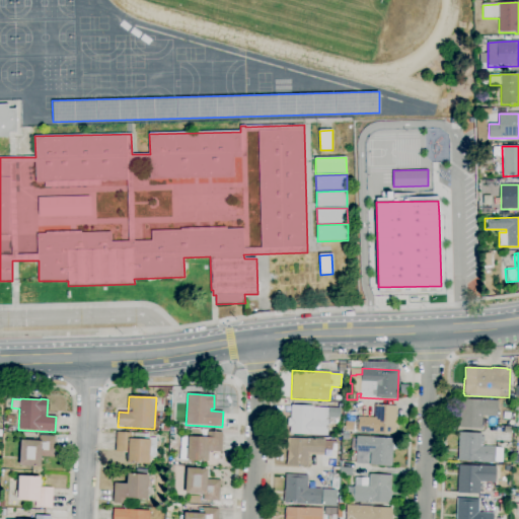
[(482,430),(459,429),(461,399),(498,401),(497,417),(483,416),(482,430)]
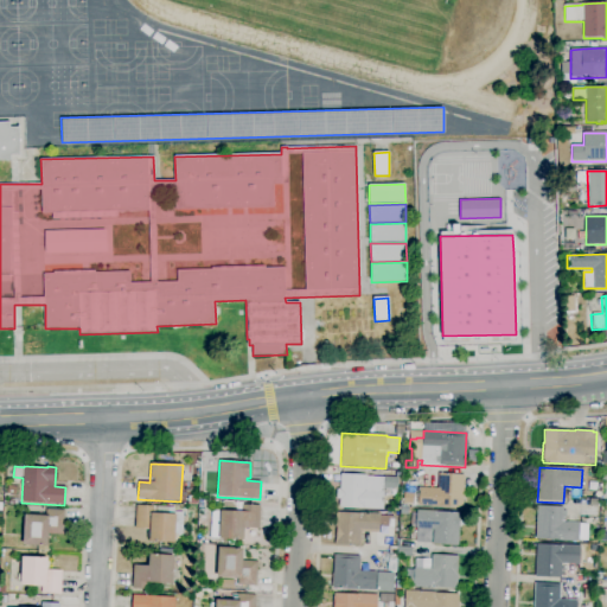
[(383,510),(338,509),(339,500),(337,500),(337,489),(339,490),(340,474),(366,475),(366,478),(379,479),(379,477),(383,478),(383,477),(397,477),(397,489),(389,489),(389,497),(383,496),(383,510)]
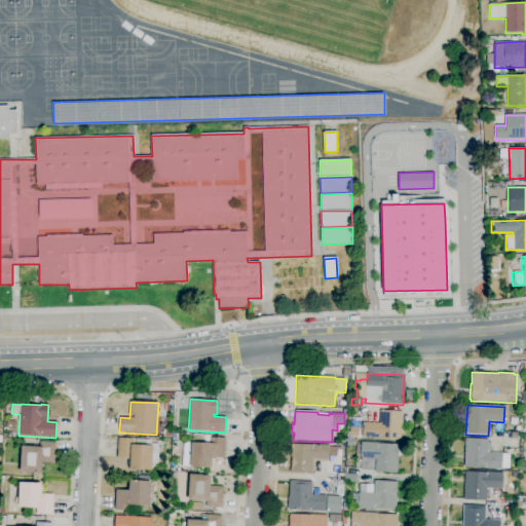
[(401,441),(363,439),(363,438),(361,438),(362,423),(364,423),(364,422),(379,423),(380,411),(403,412),(401,441)]
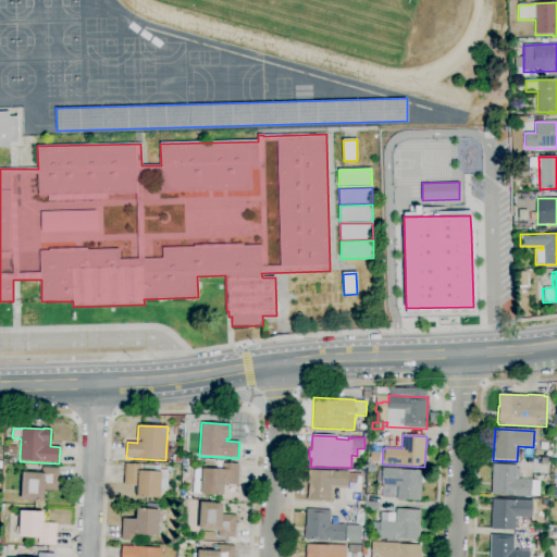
[(223,496),(201,495),(201,494),(193,494),(195,469),(202,470),(202,468),(205,468),(205,461),(217,461),(215,469),(221,470),(221,463),(239,465),(237,485),(224,485),(223,496)]
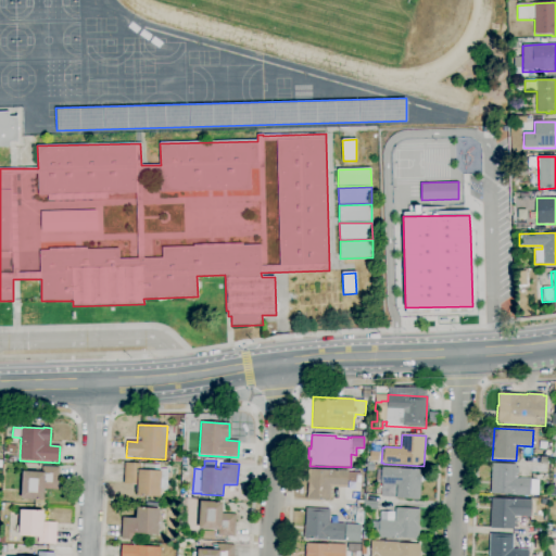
[(160,497),(136,496),(137,485),(124,484),(125,464),(160,465),(160,469),(167,469),(167,491),(161,491),(160,497)]
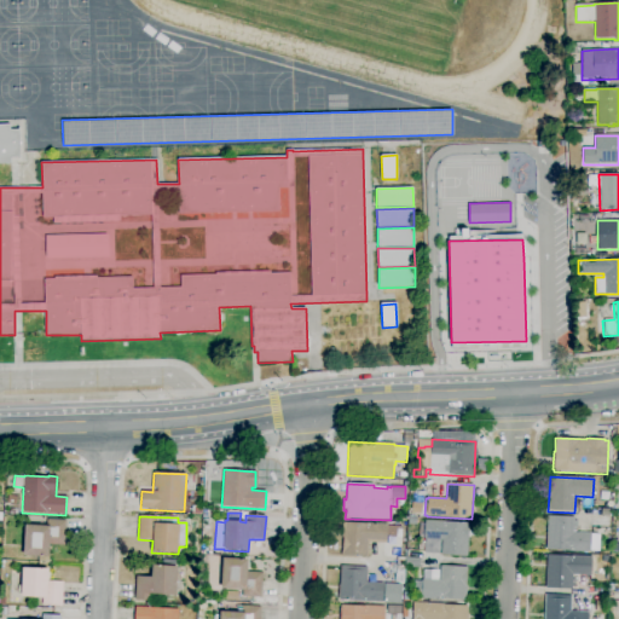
[(590,553),(547,550),(548,516),(574,518),(574,521),(578,521),(578,528),(574,527),(573,532),(591,533),(590,553)]
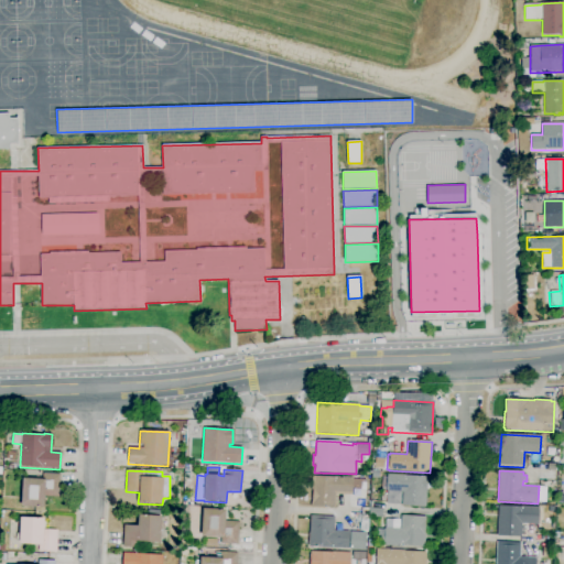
[(44,508),(21,507),(22,479),(42,480),(43,474),(61,475),(58,497),(45,496),(44,508)]
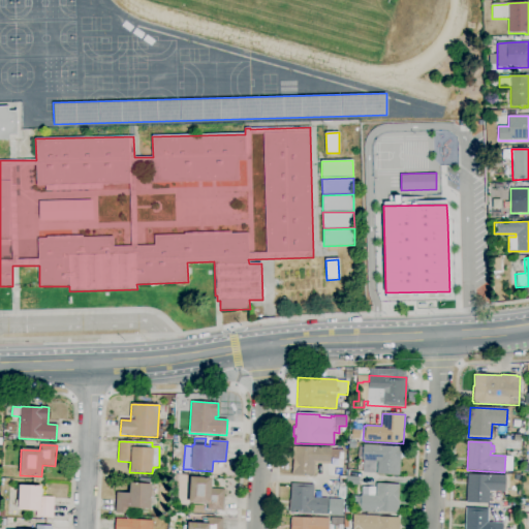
[(399,476),(377,475),(378,462),(363,461),(364,444),(401,447),(399,476)]
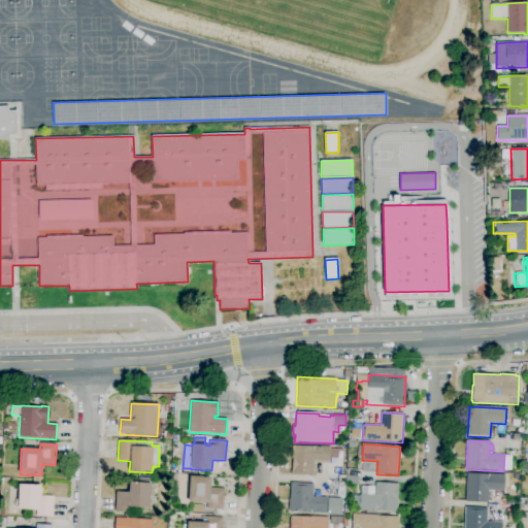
[(314,475),(291,474),(291,470),(292,470),(292,459),(293,446),(312,447),(312,446),(331,447),(331,449),(343,450),(342,459),(330,458),(330,463),(315,463),(314,475)]
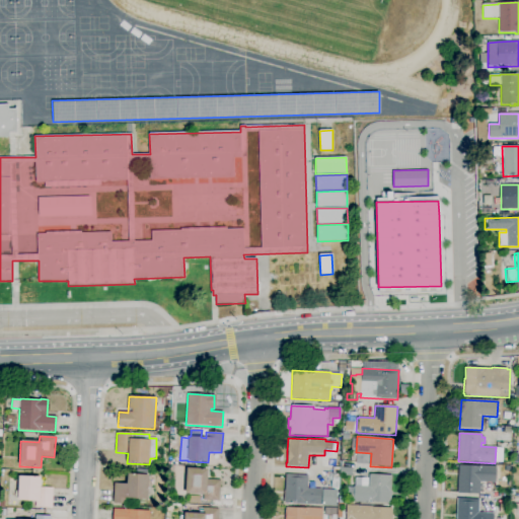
[(479,495),(457,494),(458,465),(496,467),(496,483),(480,482),(479,486),(482,486),(482,491),(479,491),(479,495)]
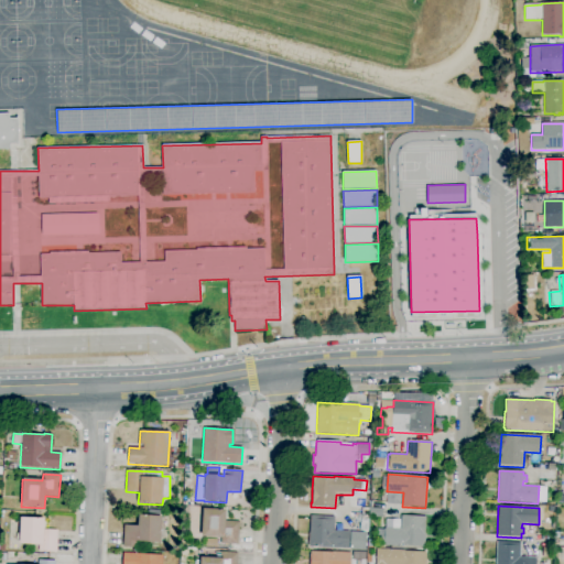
[(382,518),(369,518),(369,508),(382,509),(382,518)]
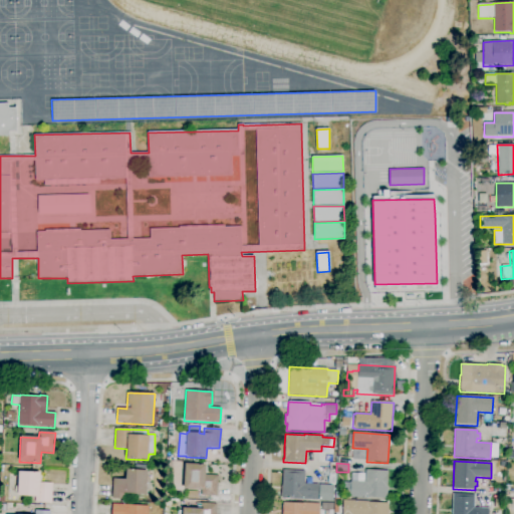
[(125,499),(111,498),(112,479),(125,480),(125,470),(135,470),(135,464),(146,465),(145,471),(148,471),(146,495),(125,494),(125,499)]
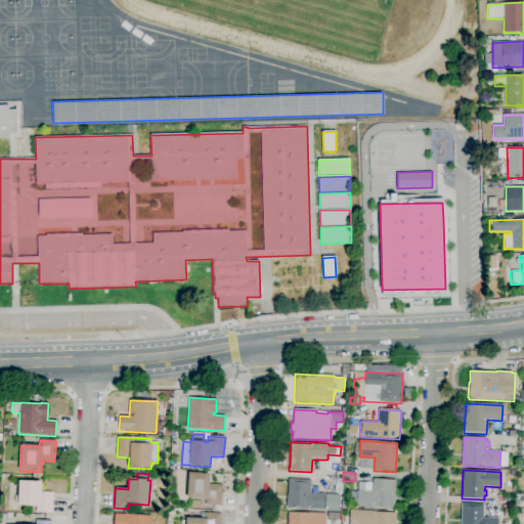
[(221,507),(205,506),(206,499),(187,498),(188,473),(210,474),(209,484),(222,485),(221,507)]
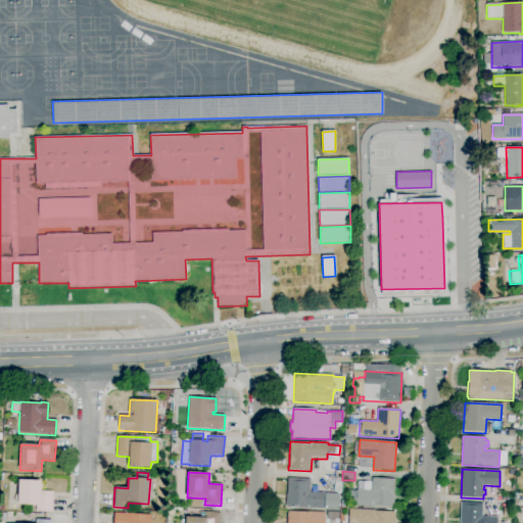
[(333,492),(334,484),(335,484),(335,481),(334,481),(335,476),(342,477),(341,492),(333,492)]
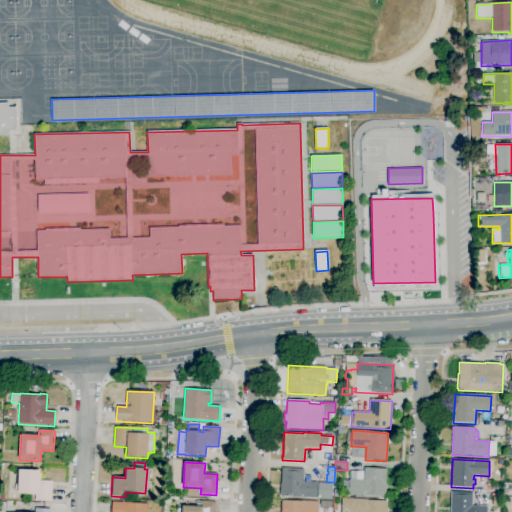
[(317,498),(280,497),(282,468),(303,469),(303,482),(317,483),(317,498)]
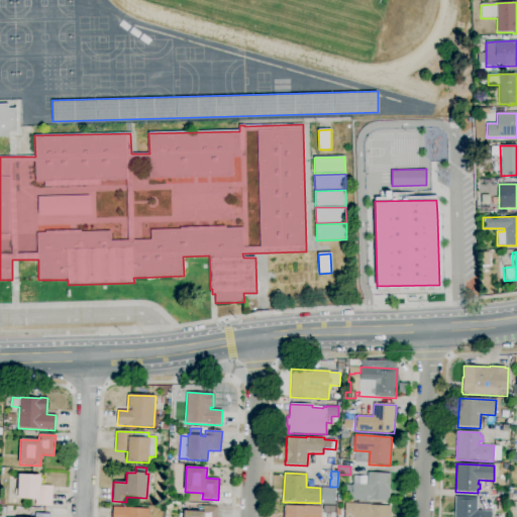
[(390,502),(352,501),(352,502),(345,502),(346,485),(368,485),(368,473),(391,474),(390,478),(389,478),(389,490),(390,490),(390,502)]
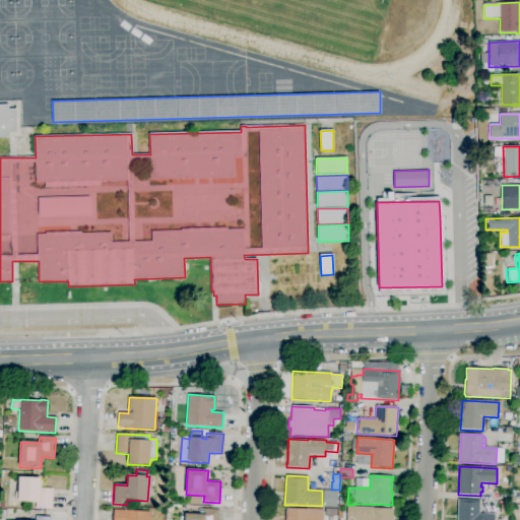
[(52,509),(36,509),(36,503),(17,502),(18,477),(41,478),(41,481),(42,481),(42,488),(41,488),(41,489),(53,490),(52,509)]
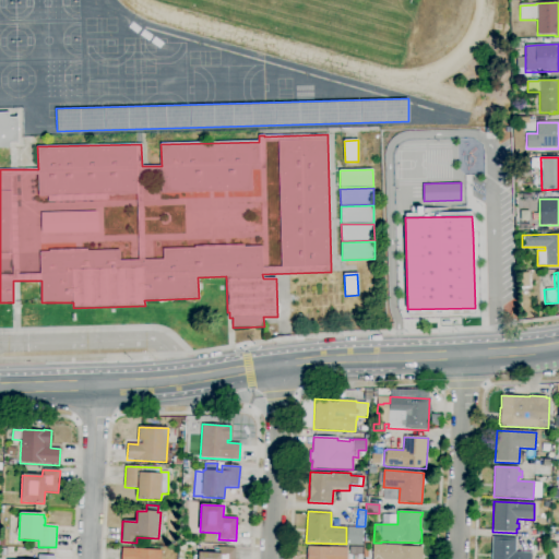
[(215,543),(203,542),(203,534),(215,535),(215,543)]
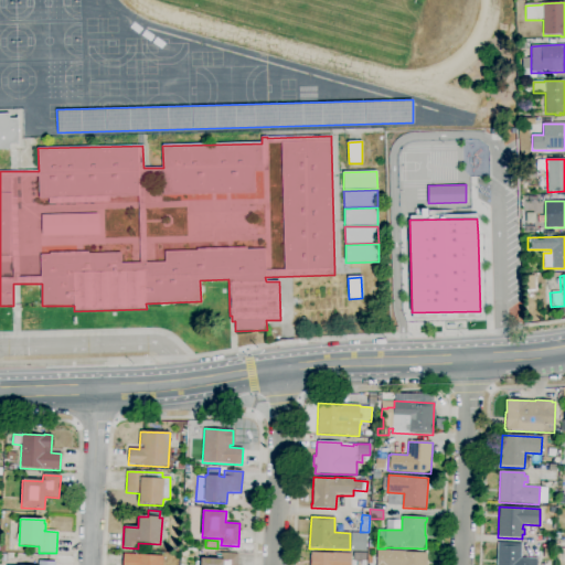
[(536,564),(497,564),(498,543),(521,544),(521,557),(537,558),(536,564)]
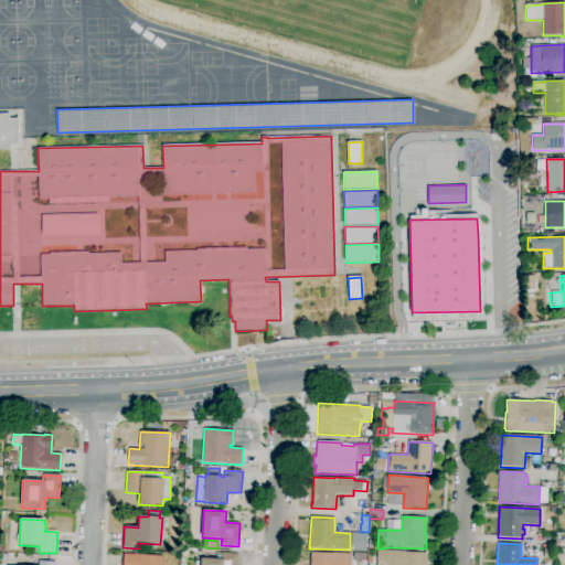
[(375,564),(376,551),(406,552),(405,552),(426,553),(426,555),(427,555),(426,564),(375,564)]
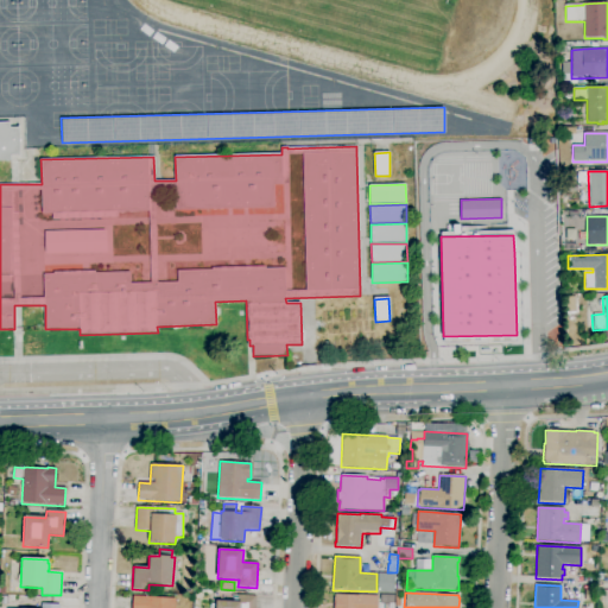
[(215,607),(216,601),(233,602),(233,596),(238,596),(238,595),(257,596),(255,607),(215,607)]
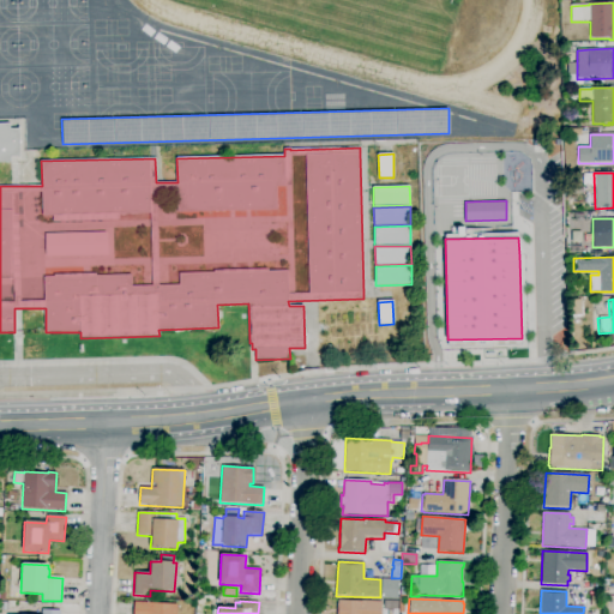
[(337,613),(338,601),(361,602),(361,601),(381,602),(381,613),(337,613)]
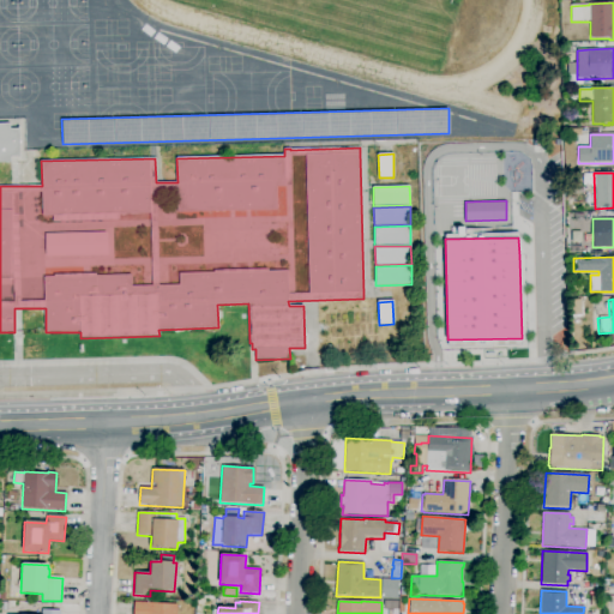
[(398,611),(384,611),(384,601),(398,601),(398,611)]
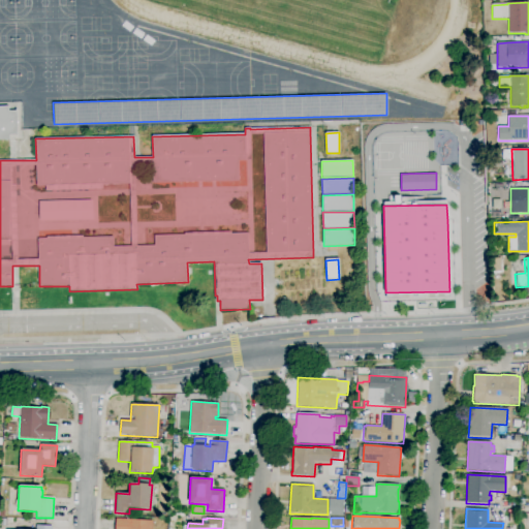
[(115,528),(116,519),(152,521),(151,528),(115,528)]
